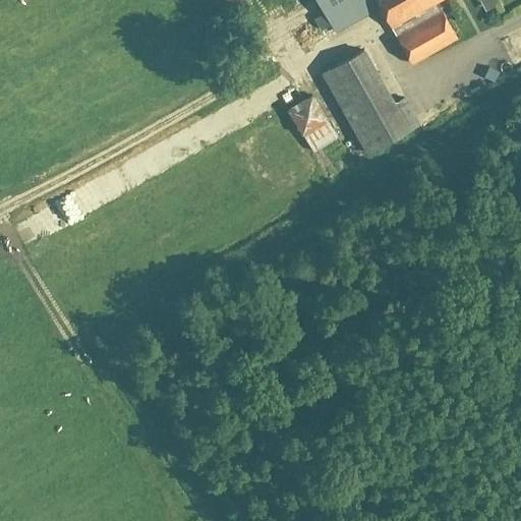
[(411,66),(457,41),(437,4),(443,0),(315,0),(324,14),(313,20),(320,33),(331,26),(334,32),(378,7),(411,66)]
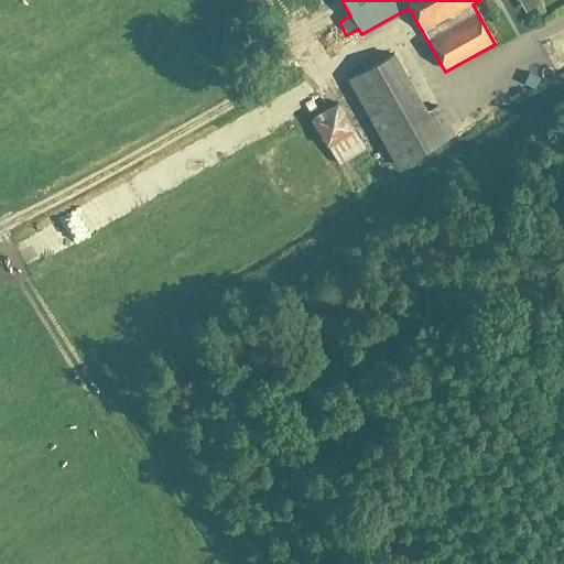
[(394,54),(347,80),(396,169),(455,136),(438,106),(427,112),(394,54)]
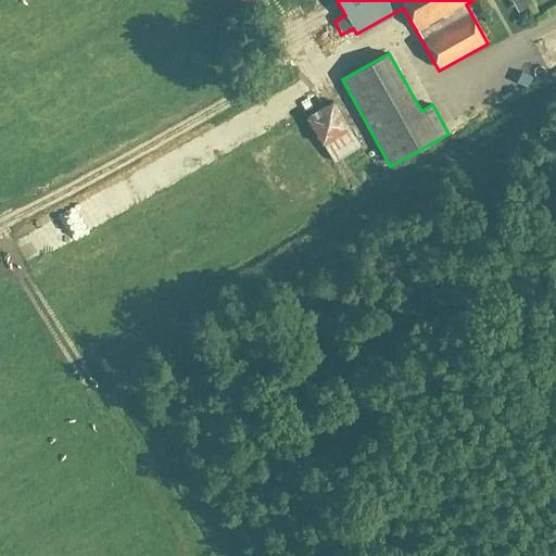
[(361,148),(350,130),(333,101),(304,118),(321,147),(323,147),(333,163),(348,177),(374,163),(359,150),(350,155),(361,148)]
